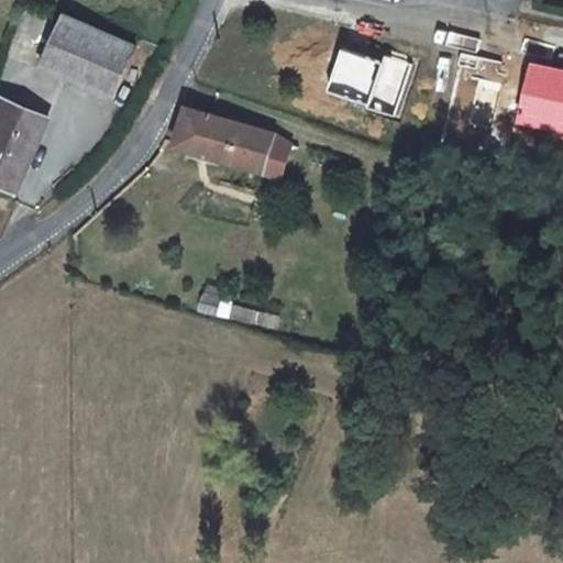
[(108,86),(130,34),(56,3),(35,55),(108,86)]
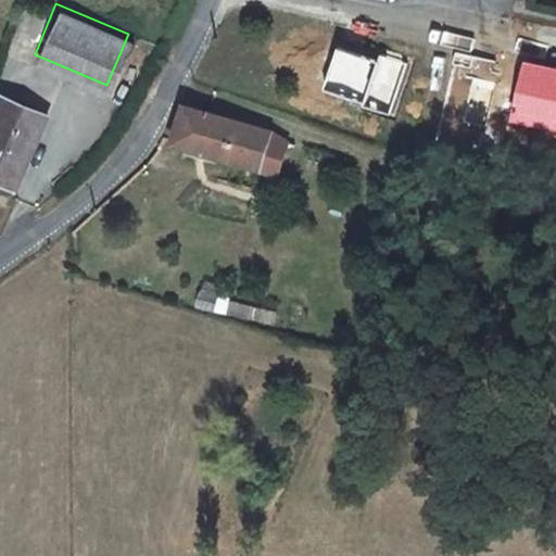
[(377,62),(336,48),(319,92),(391,117),(407,63),(379,55),(377,62)]
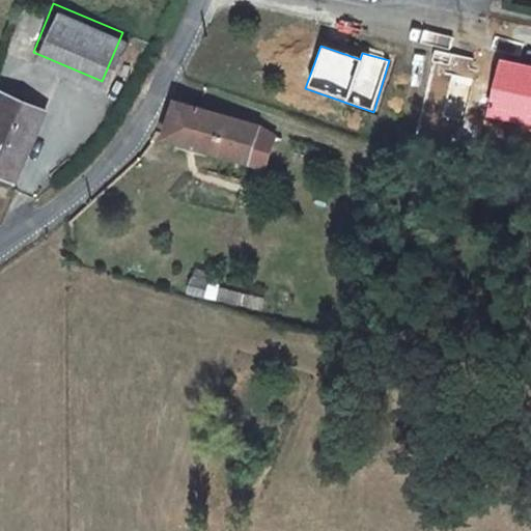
[(530,68),(498,60),(483,117),(530,129),(530,68)]
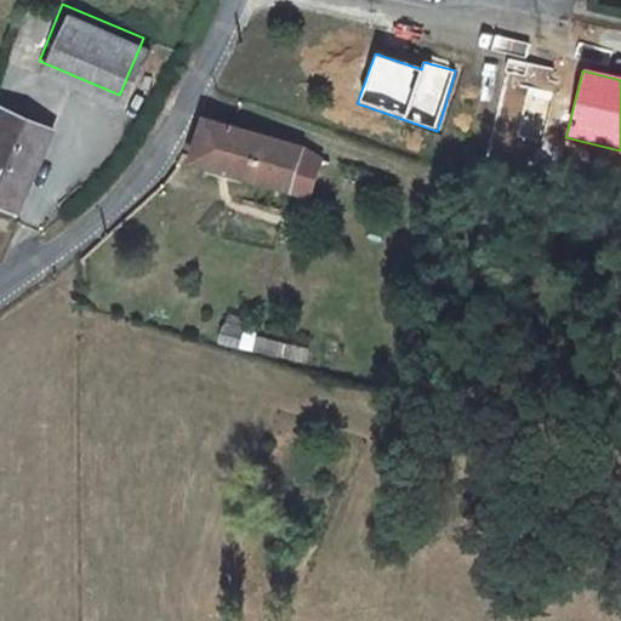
[(0,194),(7,198),(44,119),(0,100),(0,194)]
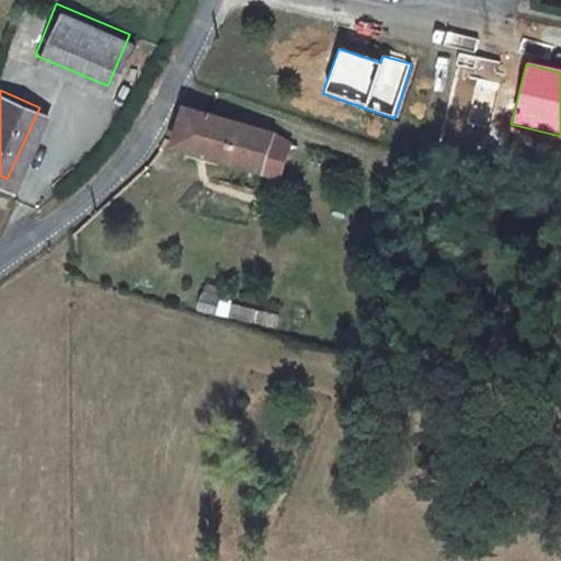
[(178,145),(264,168),(275,125),(189,102),(178,145)]
